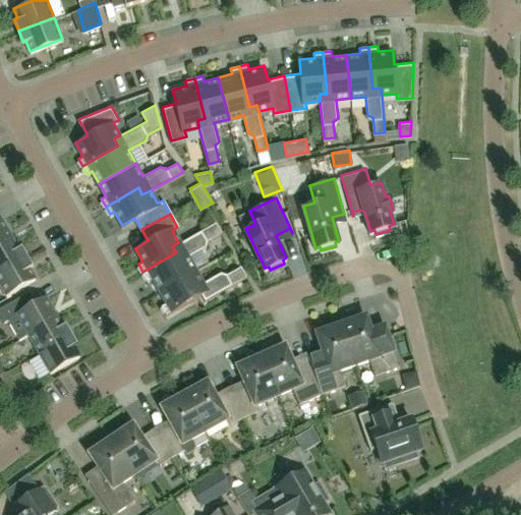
[(0,218),(0,244),(13,237),(2,218),(0,218)]
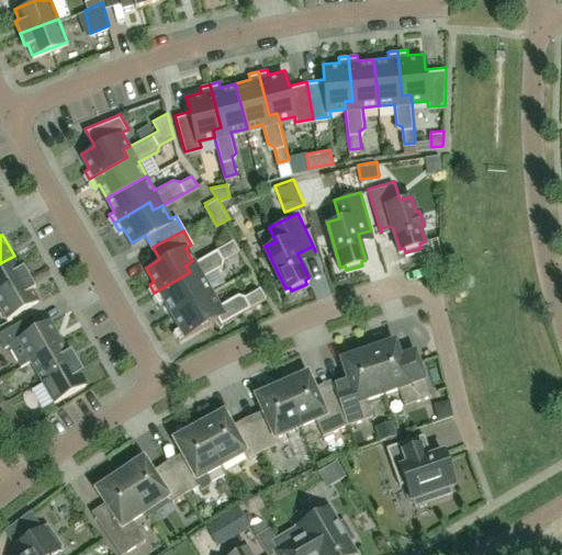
[(190,272),(154,293),(158,301),(164,298),(171,312),(208,290),(200,275),(223,263),(225,258),(225,257),(239,248),(234,238),(192,261),(186,265),(190,272)]
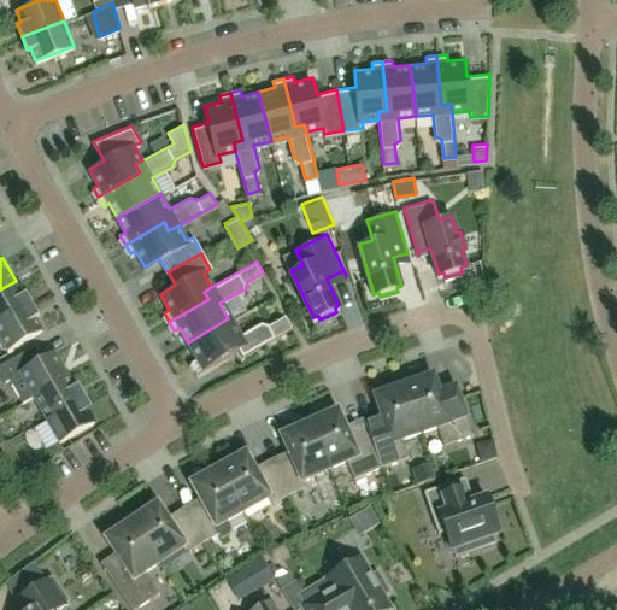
[(16,281),(0,289),(0,320),(31,303),(25,291),(22,293),(16,281)]
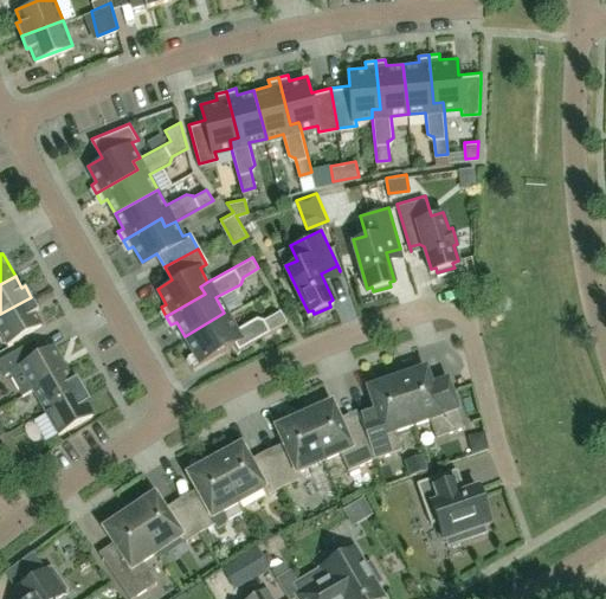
[(31,297),(0,314),(0,329),(7,341),(42,322),(34,309),(38,308),(31,297)]
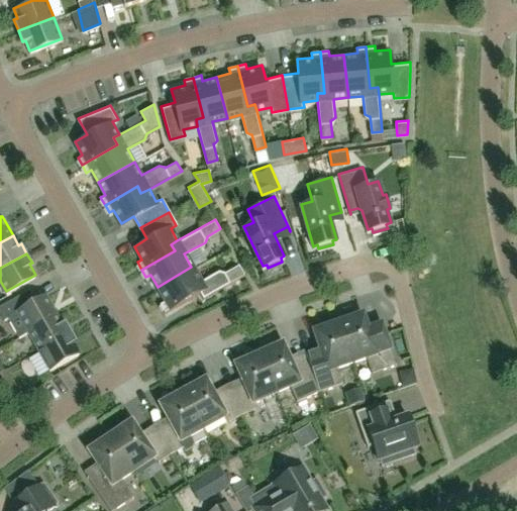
[(198,280),(191,267),(158,287),(165,299),(160,302),(165,310),(200,290),(203,296),(244,273),(239,263),(225,271),(224,271),(219,269),(198,280)]
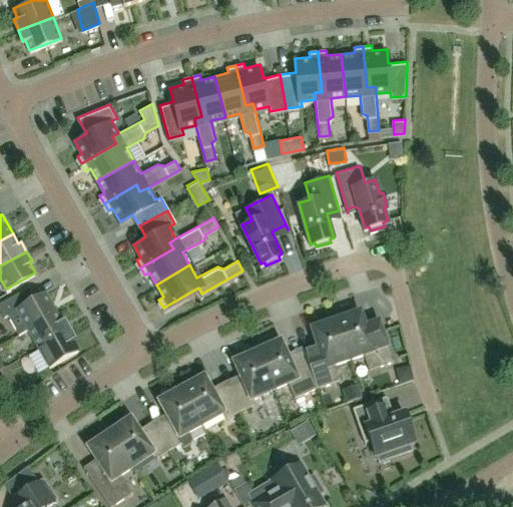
[(56,310),(45,291),(28,301),(21,289),(0,301),(0,308),(4,316),(7,314),(18,332),(27,327),(56,310)]
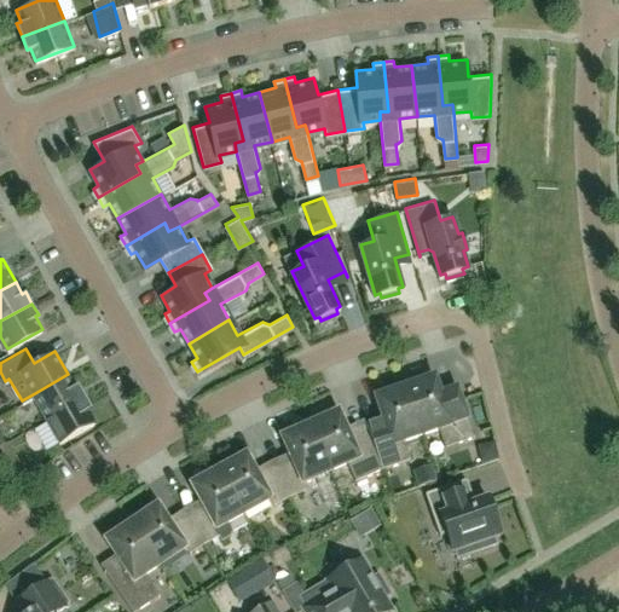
[(434,373),(405,384),(422,431),(439,425),(445,444),(474,433),(460,391),(457,384),(440,390),(434,373)]
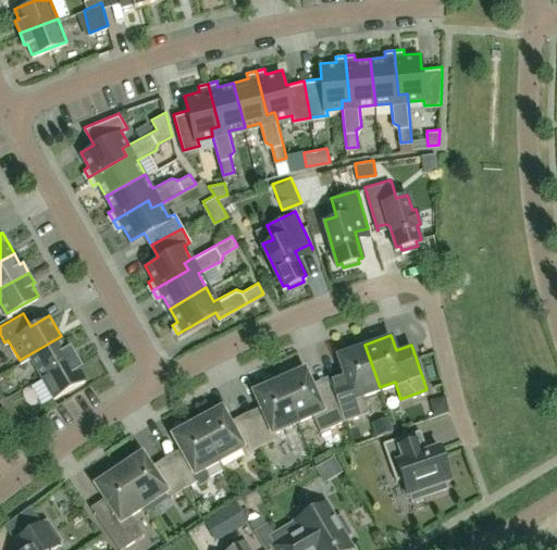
[(61,336),(29,354),(41,375),(73,357),(76,355),(70,345),(67,347),(61,336)]
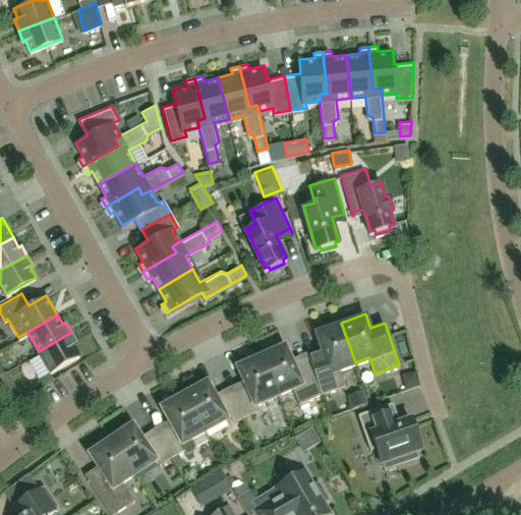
[(355,362),(341,323),(315,331),(322,348),(320,352),(308,356),(322,392),(345,384),(340,367),(355,362)]
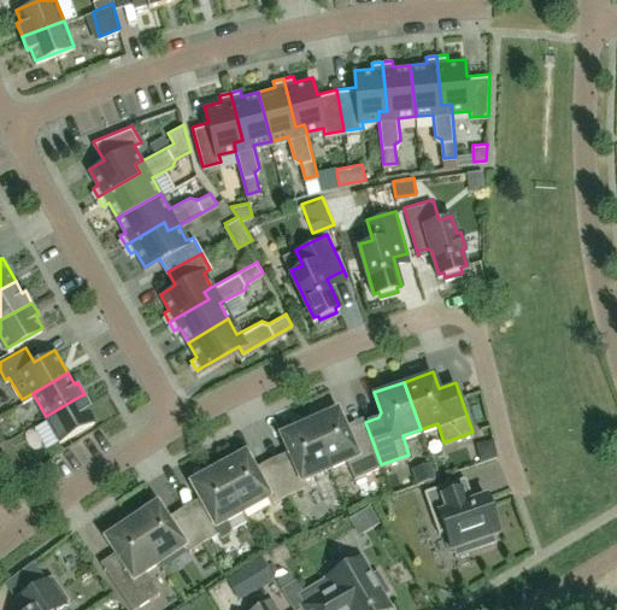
[(81,396),(46,416),(59,439),(94,420),(88,408),(90,406),(84,394),(81,396)]
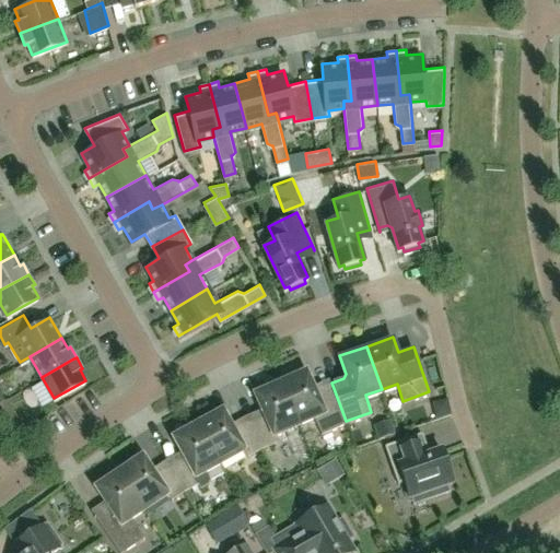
[(346,421),(331,383),(318,388),(314,386),(306,368),(280,380),(299,422),(314,415),(322,432),(346,421)]
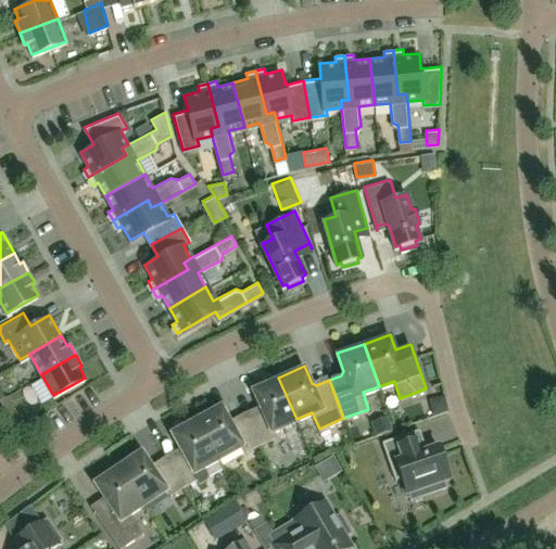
[(260,410),(247,416),(260,443),(275,436),(272,430),(297,419),(278,378),(253,388),(261,406),(260,410)]
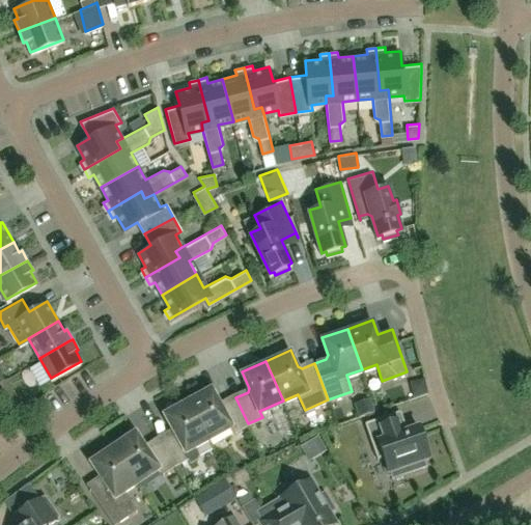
[(427,390),(424,376),(410,379),(413,393),(427,390)]
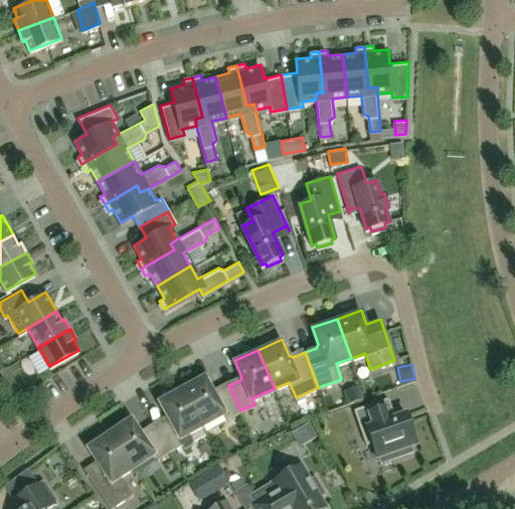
[(240,410),(228,385),(217,392),(213,390),(205,375),(182,387),(202,425),(224,411),(227,417),(240,410)]
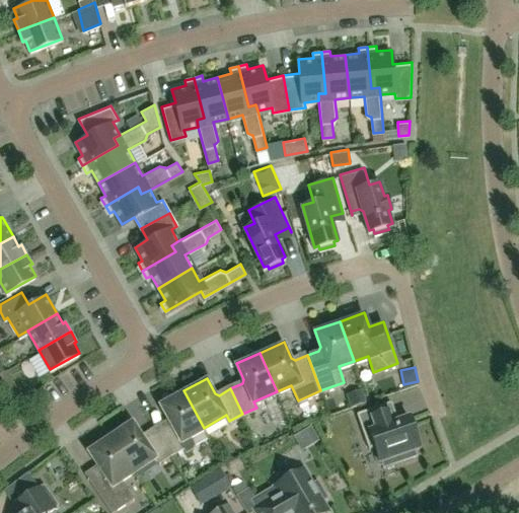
[(168,423),(157,429),(171,452),(183,446),(186,450),(194,446),(195,441),(192,435),(204,428),(183,390),(160,404),(169,419),(168,423)]
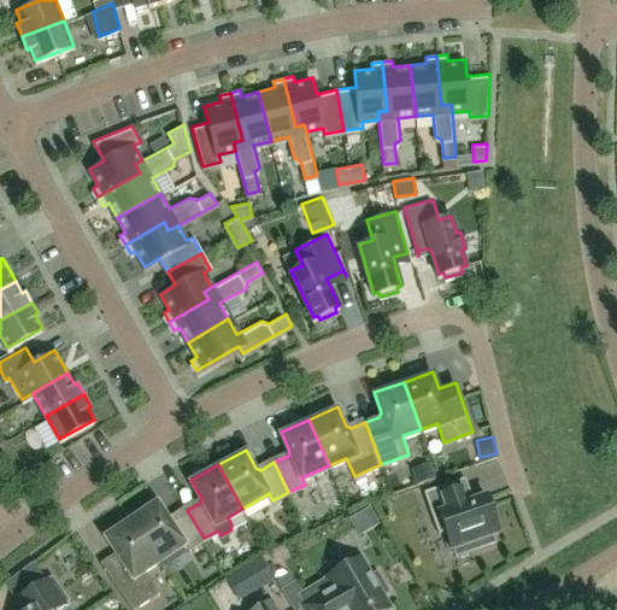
[(499,529),(487,492),(472,497),(465,475),(424,488),(439,529),(445,527),(451,545),(471,539),(474,544),(494,537),(493,532),(499,529)]
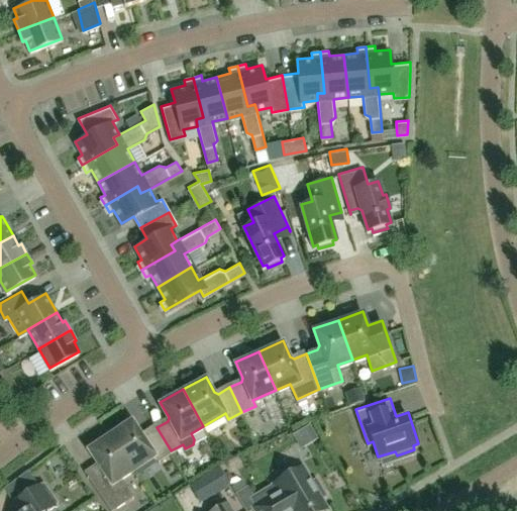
[(131,418),(110,433),(133,469),(154,453),(159,460),(171,450),(157,427),(145,434),(141,433),(131,418)]
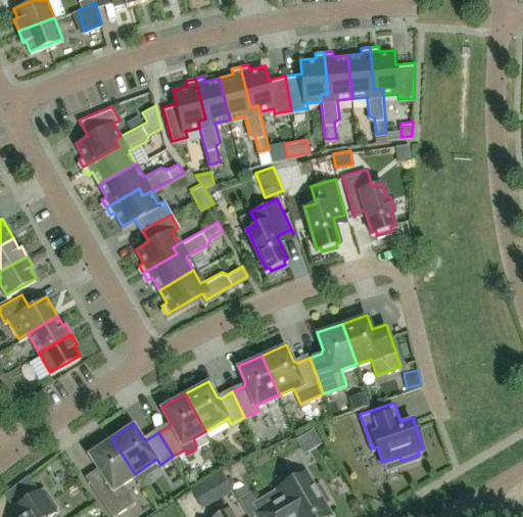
[(135,474),(111,438),(89,453),(99,468),(99,472),(89,479),(112,515),(136,500),(124,481),(135,474)]
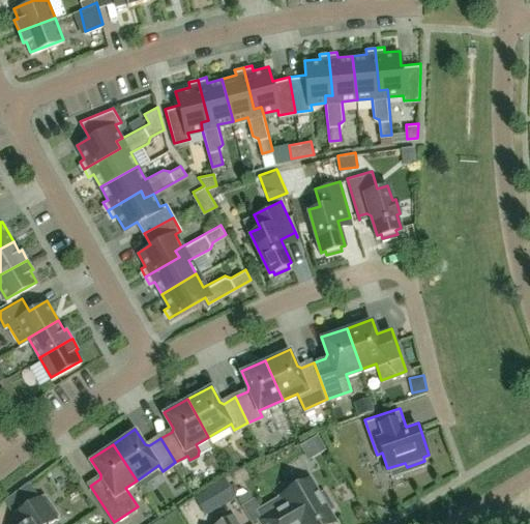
[(282,494),(261,506),(254,495),(240,502),(254,523),(260,519),(263,523),(333,523),(332,521),(335,519),(328,507),(333,504),(324,488),(319,491),(310,476),(306,478),(303,473),(290,482),(293,487),(282,493),(282,494)]
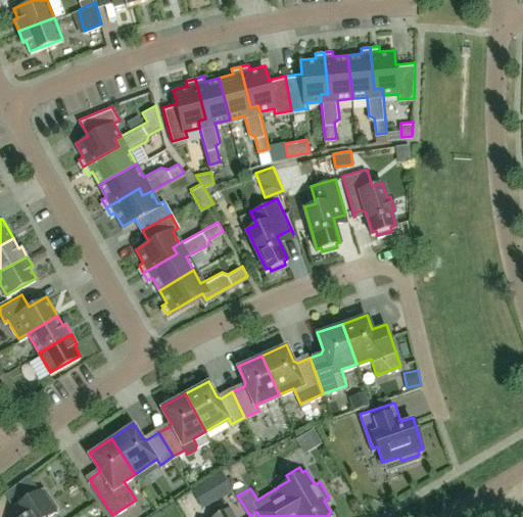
[(222,469),(191,488),(203,507),(234,487),(222,469)]
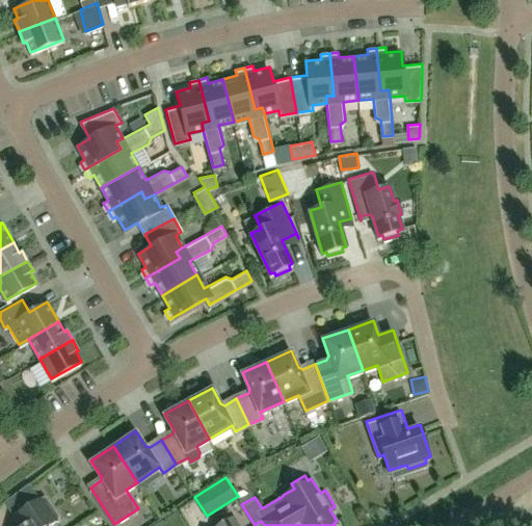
[(11,511),(35,495),(37,494),(29,481),(3,500),(11,511)]
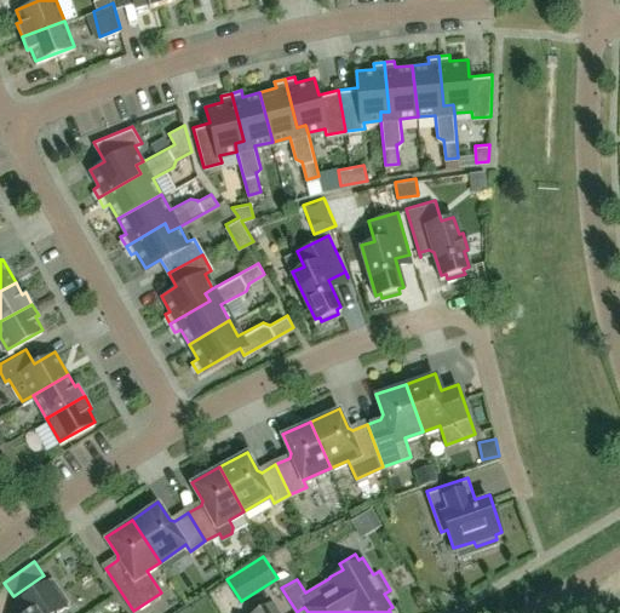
[(56,612),(55,611),(70,600),(52,574),(21,597),(30,611),(27,612),(56,612)]
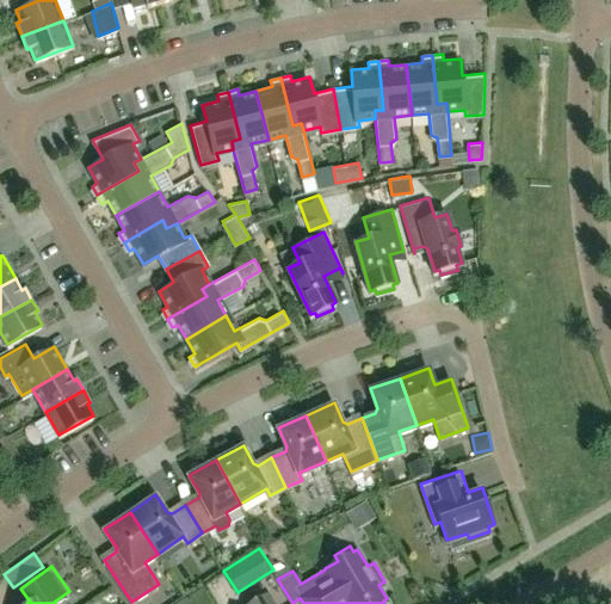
[(218,571),(205,577),(215,598),(228,592),(218,571)]
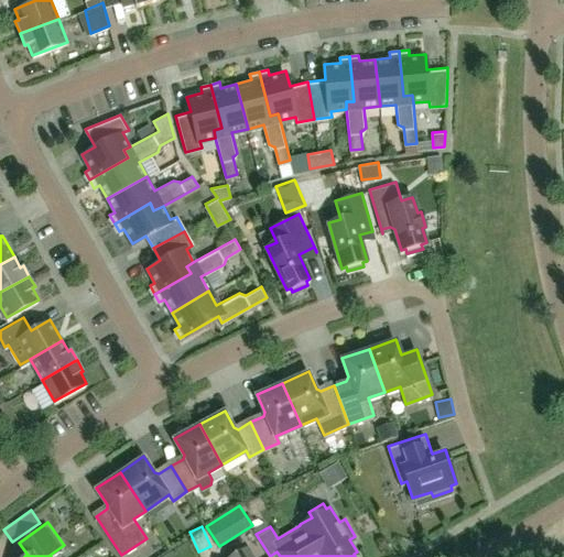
[(253,556),(247,545),(226,556),(253,556)]
